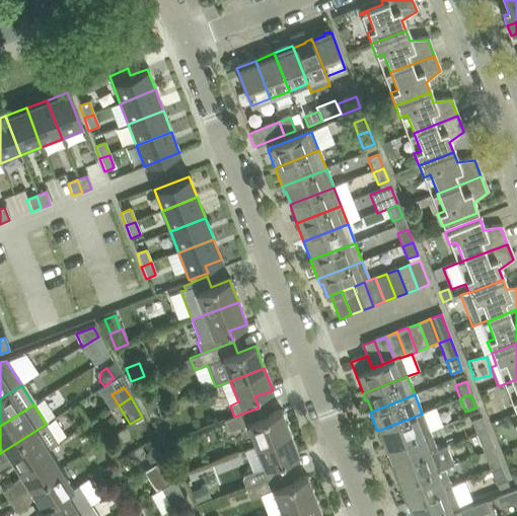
[(247,425),(255,446),(289,434),(281,412),(263,419),(259,408),(234,417),(223,421),(228,433),(247,425)]
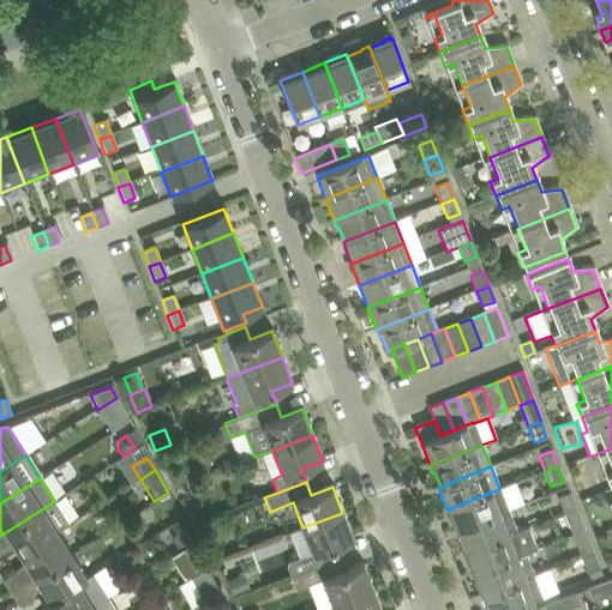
[(447,509),(455,531),(508,511),(499,489),(447,509)]
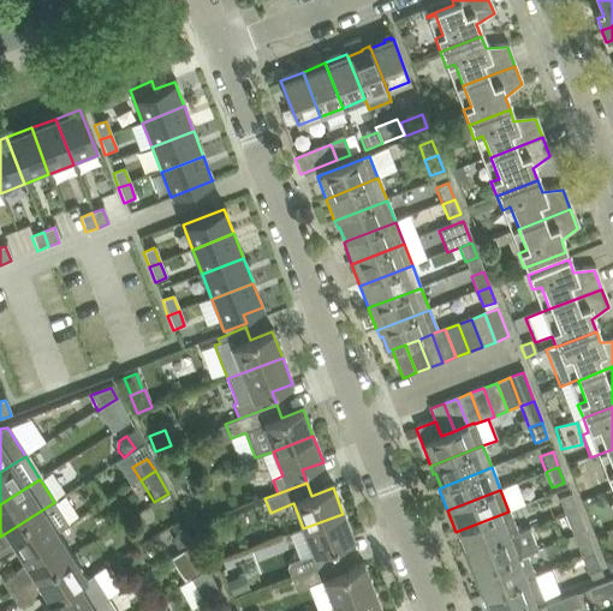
[(558,499),(564,515),(576,510),(570,495),(558,499)]
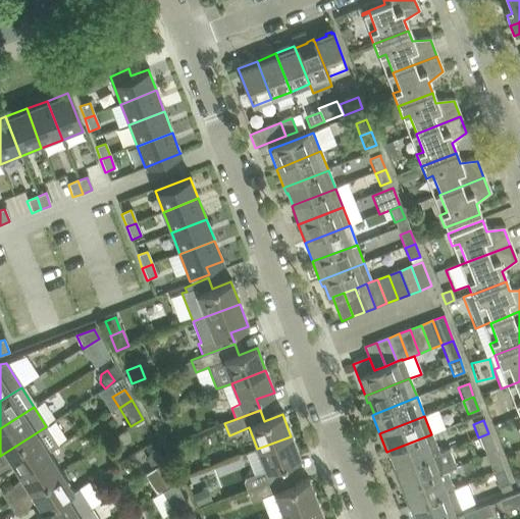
[(0,471),(13,466),(17,472),(48,453),(58,447),(45,427),(0,456),(0,471)]
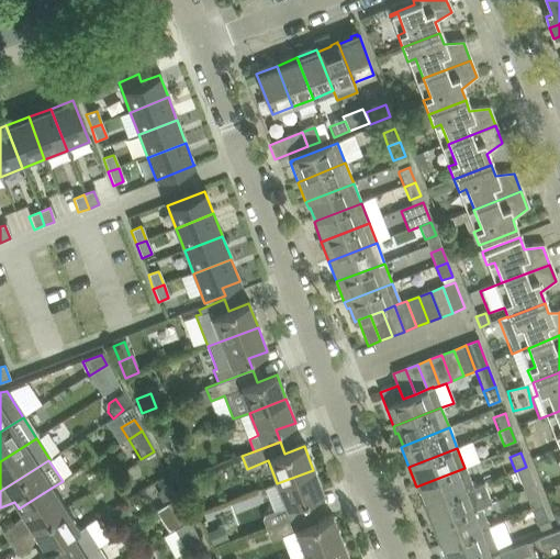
[(526,467),(515,471),(519,485),(532,481),(526,467)]
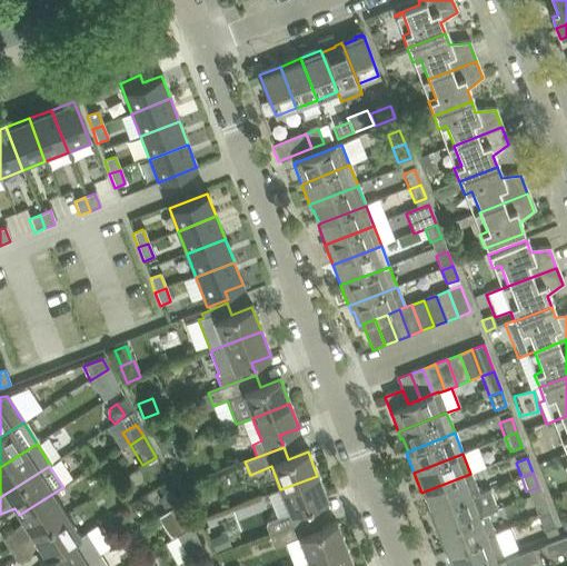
[(427,499),(431,512),(478,494),(470,474),(421,493),(425,499),(427,499)]
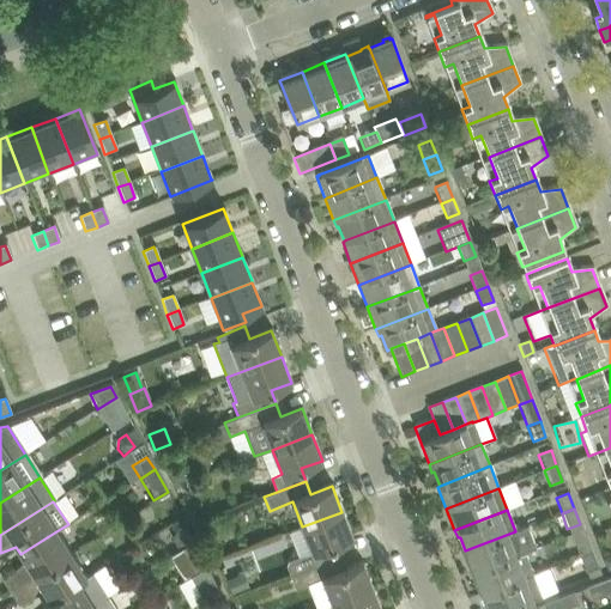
[(289,561),(286,567),(290,577),(336,559),(331,546),(352,537),(342,512),(302,527),(312,553),(289,561)]
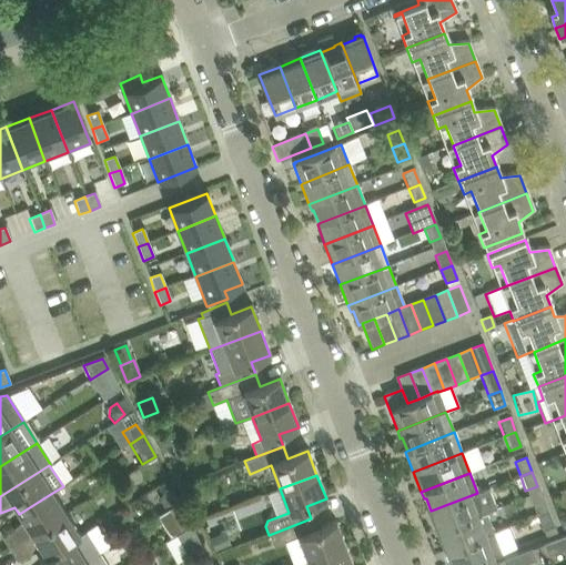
[(432,512),(430,513),(436,533),(485,514),(497,508),(489,488),(477,493),(431,511),(432,512)]
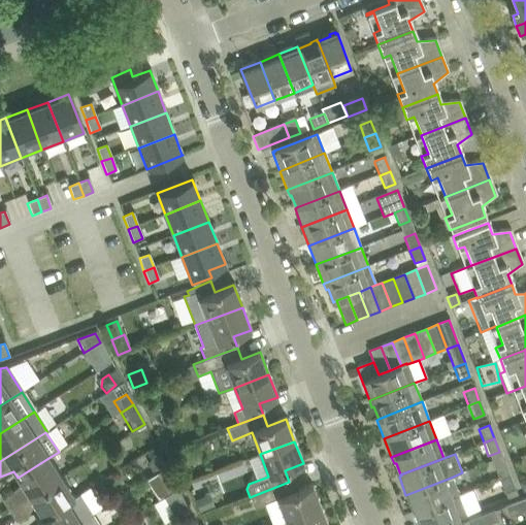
[(153,462),(146,465),(152,474),(165,467),(159,456),(151,460),(153,462)]
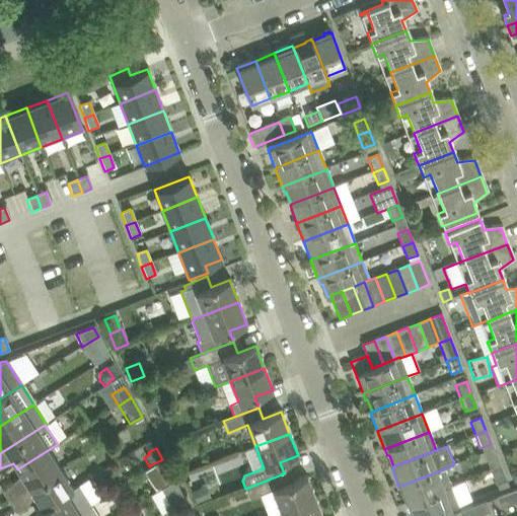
[(2,493),(8,503),(60,469),(48,450),(17,469),(21,476),(2,493)]
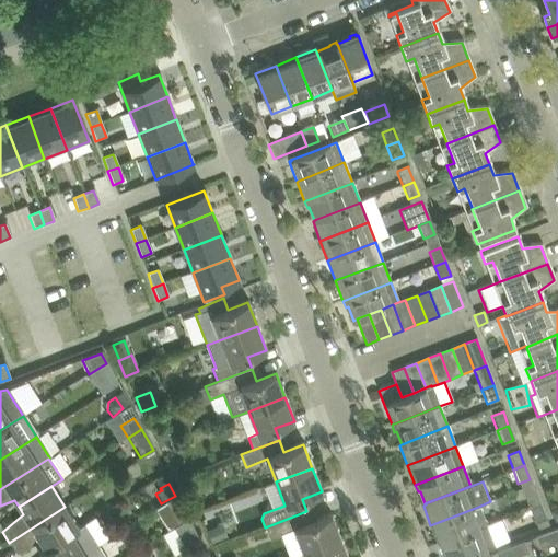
[(523,496),(529,510),(539,506),(534,491),(523,496)]
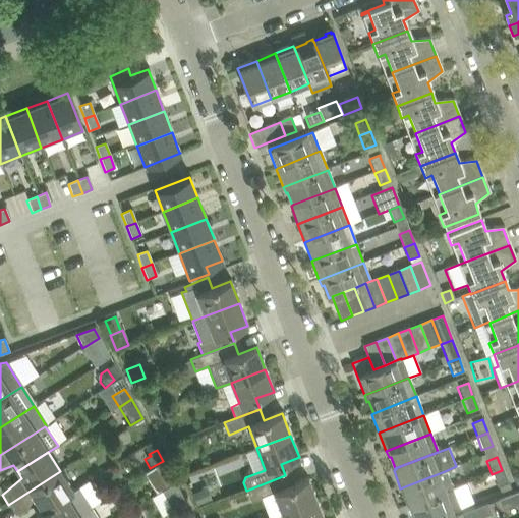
[(165,463),(155,468),(166,490),(174,483),(165,463)]
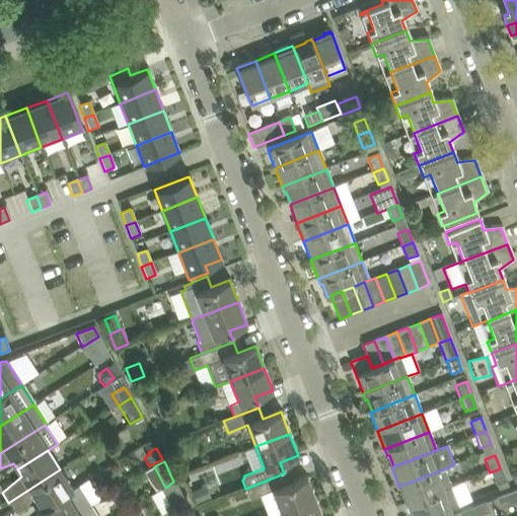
[(500,468),(490,472),(495,486),(496,485),(498,491),(507,488),(505,482),(500,468)]
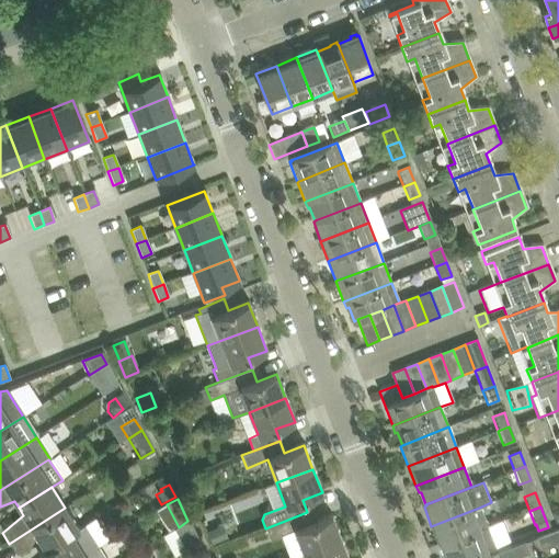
[(37,554),(37,555),(78,530),(65,508),(9,544),(16,555),(41,543),(45,549),(37,554)]
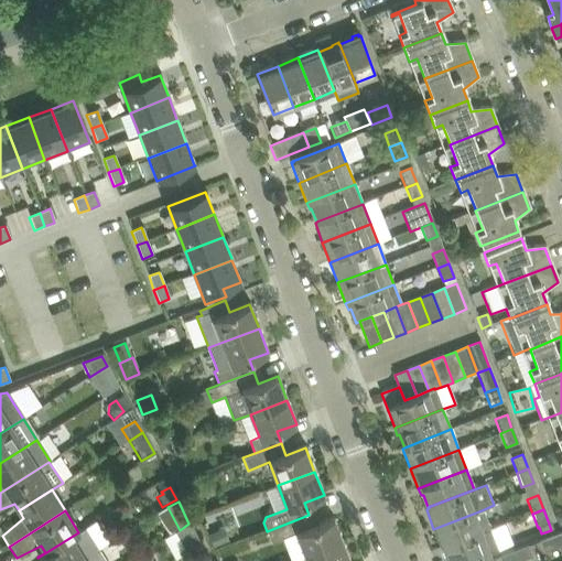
[(433,529),(441,549),(489,530),(482,510),(433,529)]
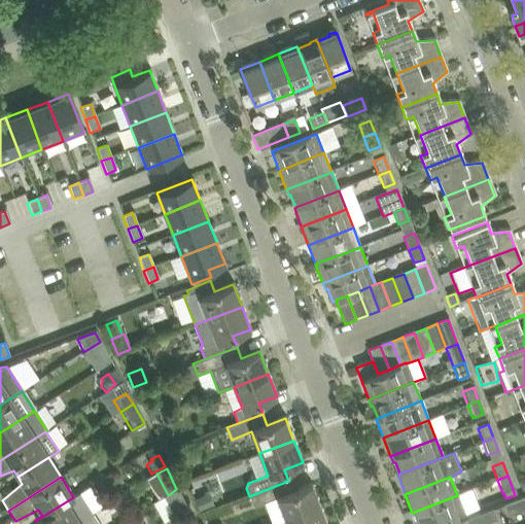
[(288,481),(249,496),(253,508),(264,504),(271,523),(277,523),(285,520),(320,507),(311,484),(292,491),(288,481)]
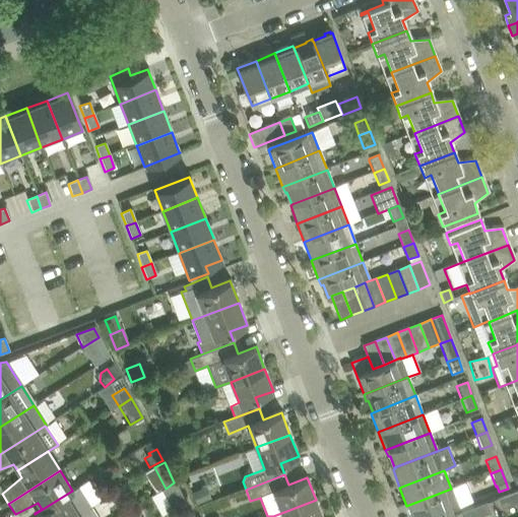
[(166,489),(160,492),(172,510),(184,503),(174,482),(166,489)]
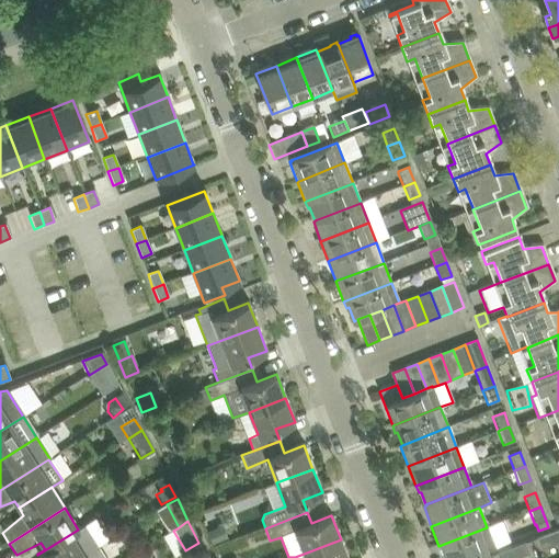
[(79,557),(97,547),(83,526),(79,530),(78,530),(37,555),(40,557),(79,557)]
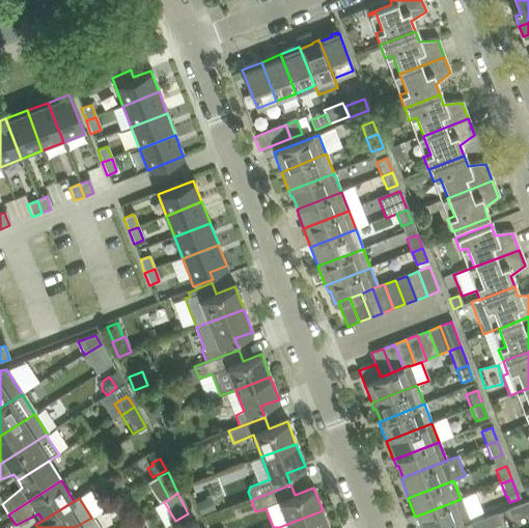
[(210,499),(196,505),(200,517),(215,510),(210,499)]
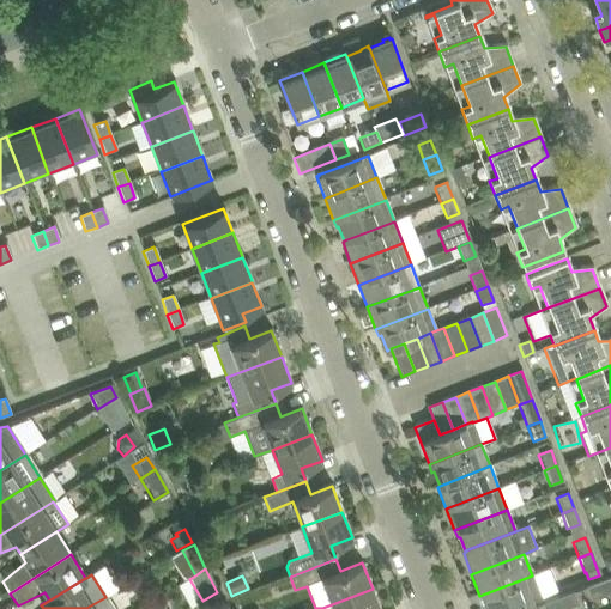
[(532,576),(479,596),(483,603),(485,603),(488,608),(514,608),(542,598),(532,576)]
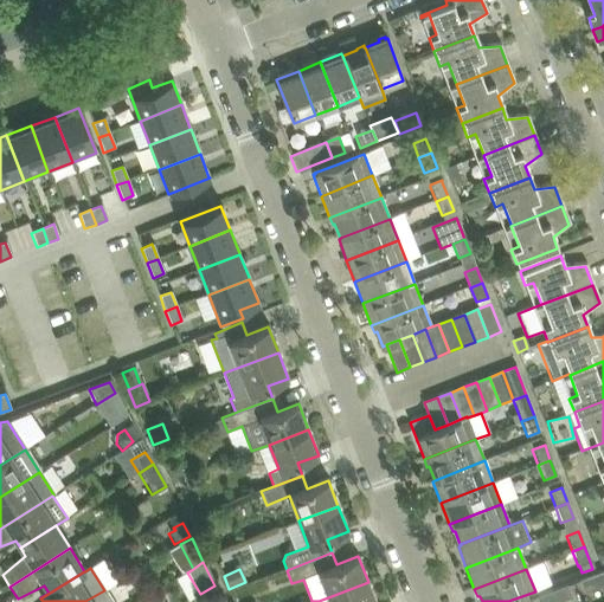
[(603,571),(593,576),(598,588),(603,586),(603,571)]
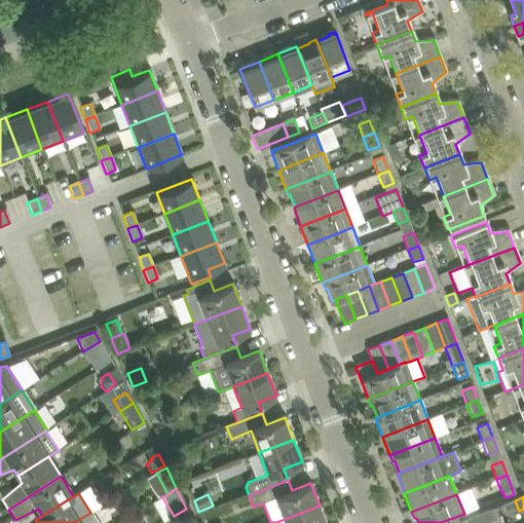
[(519,511),(515,500),(501,506),(506,516),(519,511)]
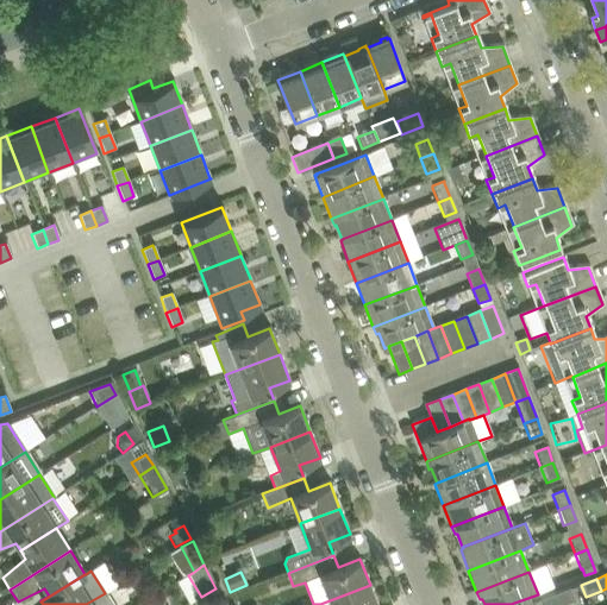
[(377,604),(370,585),(330,600),(331,604),(377,604)]
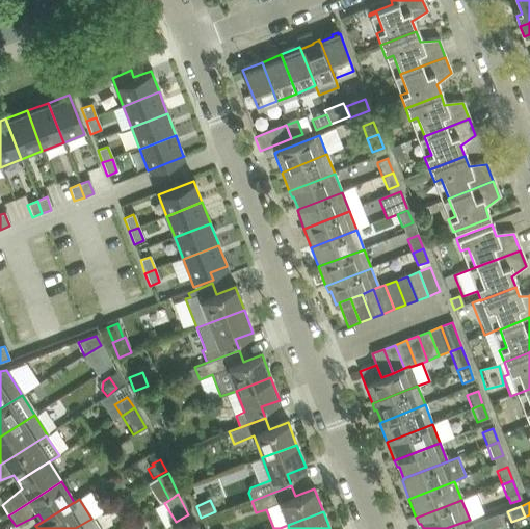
[(497,516),(483,521),(486,528),(496,528),(501,526),(497,516)]
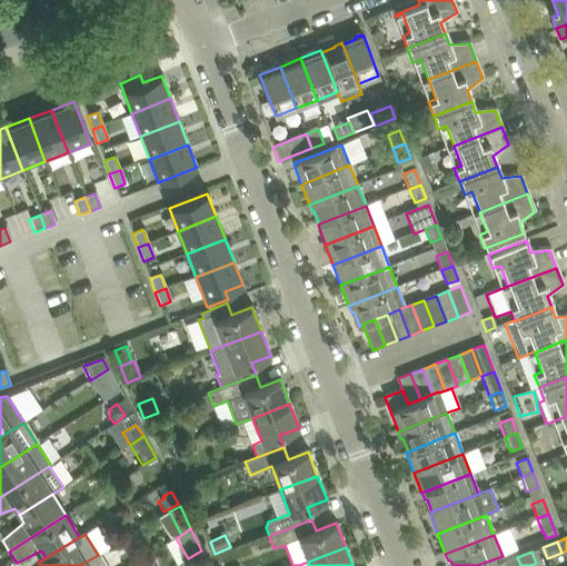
[(105,565),(98,555),(80,565),(105,565)]
